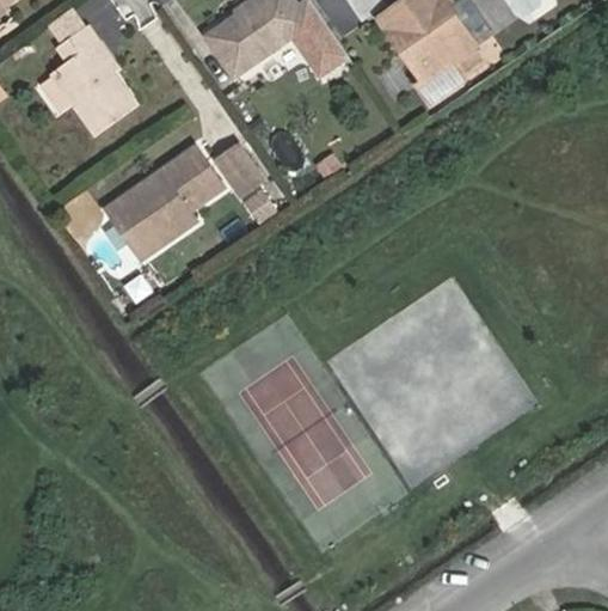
[(234,80),(312,26),(293,0),(255,0),(203,35),(234,80)]
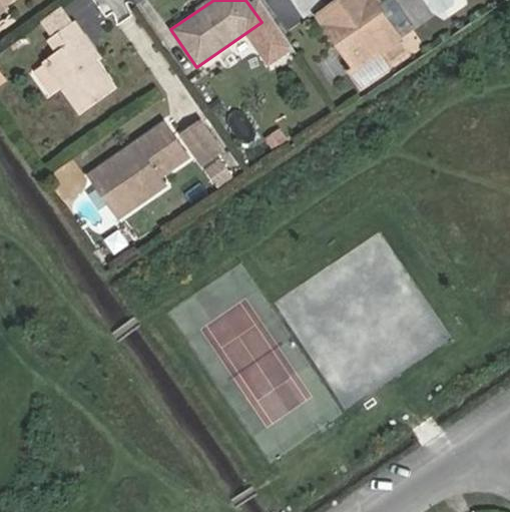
[(372,0),(339,0),(318,15),(331,34),(336,31),(350,51),(345,54),(356,70),(351,73),(360,86),(388,67),(378,53),(399,38),(372,0)]
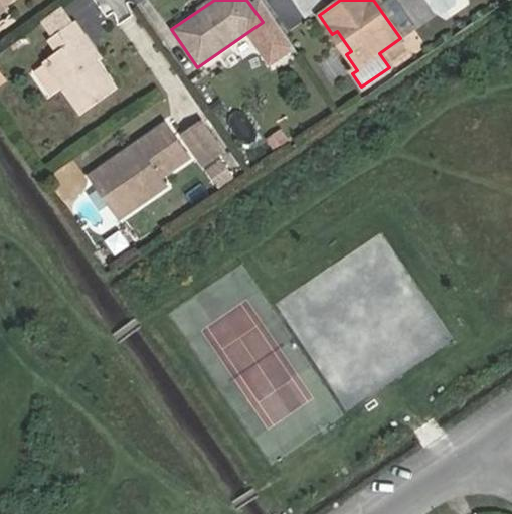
[(116,89),(96,62),(79,40),(86,36),(75,21),(47,41),(55,53),(41,64),(78,116),(116,89)]
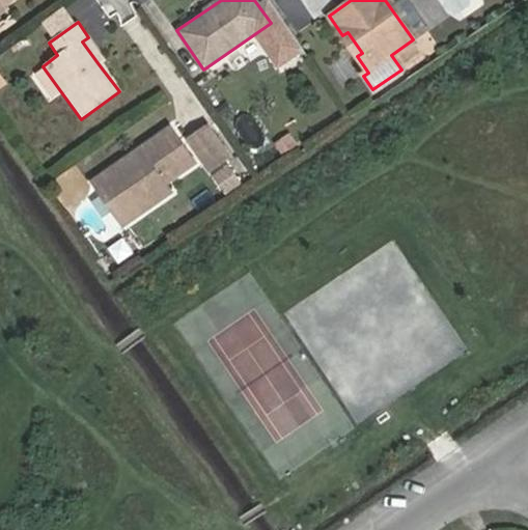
[(348,32),(342,35),(357,56),(362,53),(348,32)]
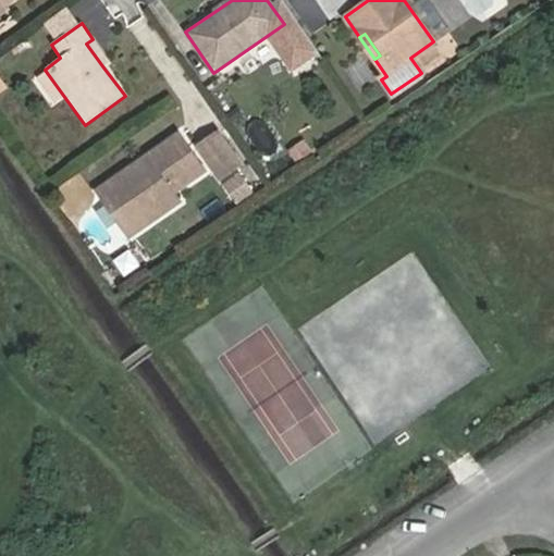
[(198,147),(218,177),(237,163),(218,135),(198,147)]
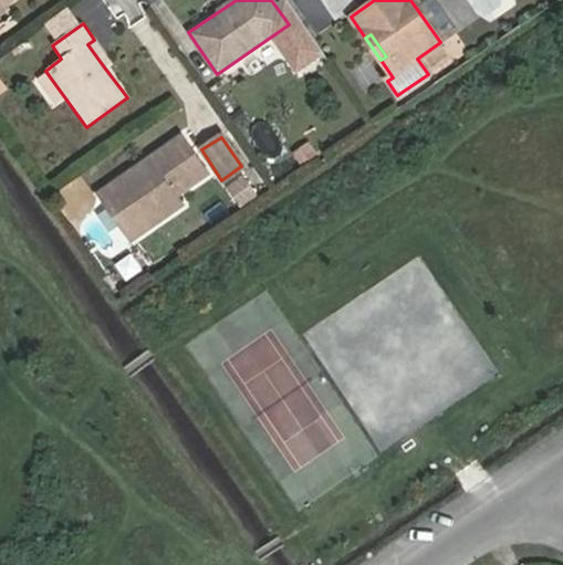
[(180,138),(134,171),(134,178),(125,184),(121,181),(101,195),(123,228),(142,216),(149,228),(184,203),(177,194),(206,174),(180,138)]
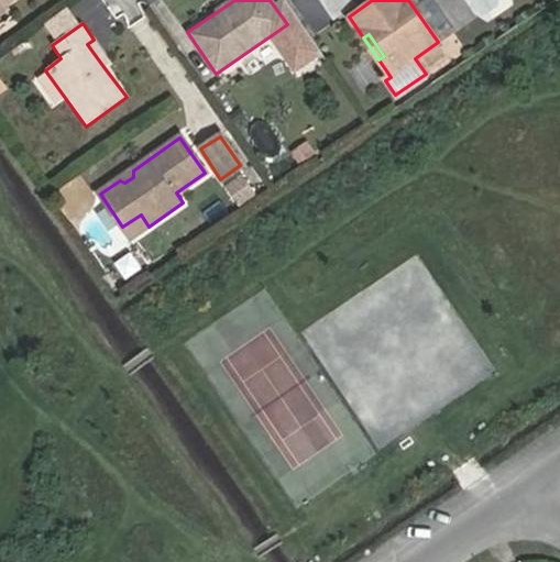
[(311,157),(303,142),(291,151),(299,165),(311,157)]
